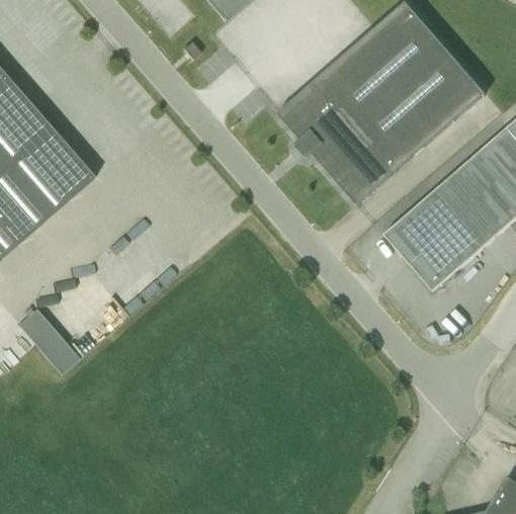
[(206,0),(224,19),(245,0),(206,0)]
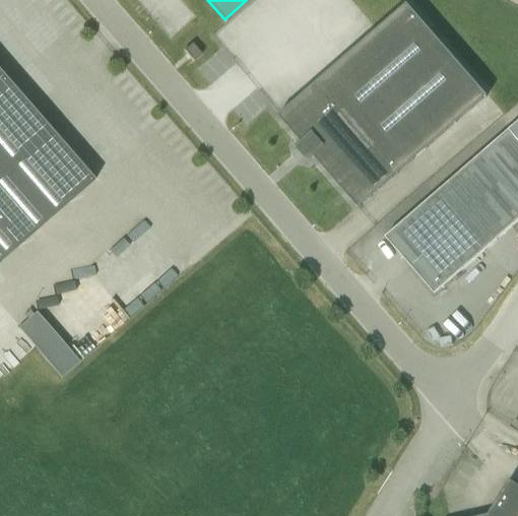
[(357,204),(486,92),(405,0),(277,112),(357,204)]
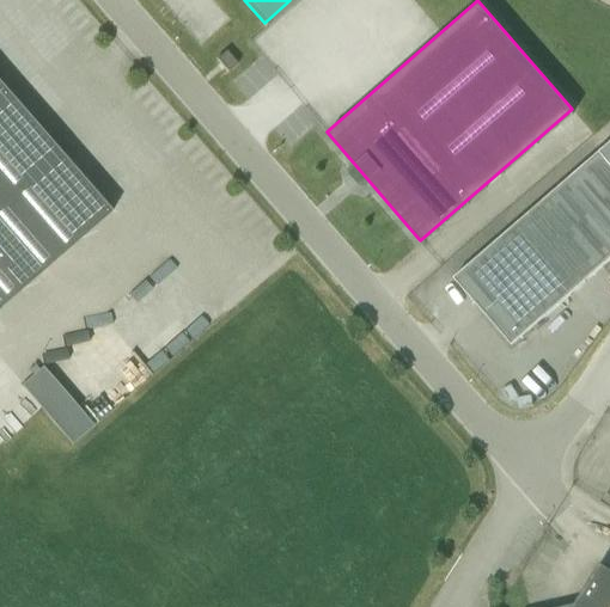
[(226,68),(236,60),(224,47),(214,55),(226,68)]
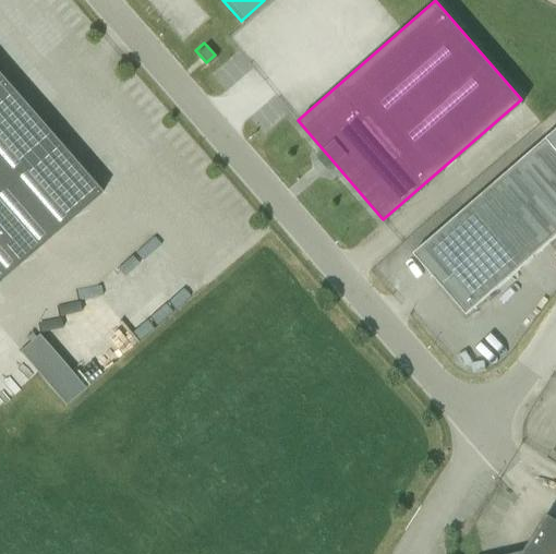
[(0,276),(99,190),(0,75),(0,276)]
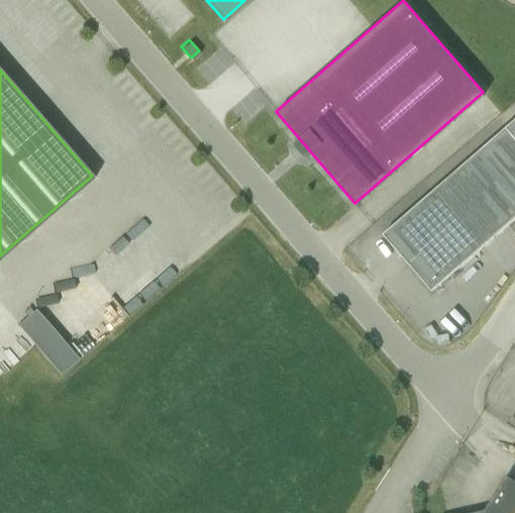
[(514,116),(505,125),(514,136),(514,116)]
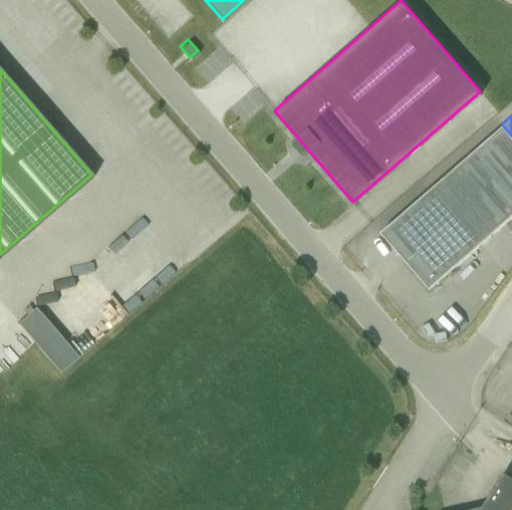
[(511,214),(511,136),(502,124),(379,231),(429,287),(511,214)]
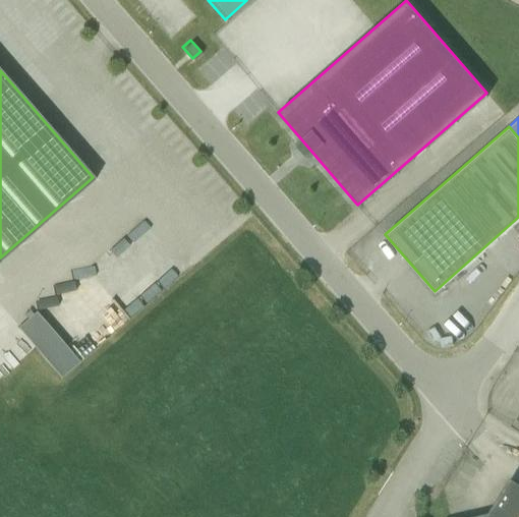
[(16,324),(60,375),(78,358),(35,308),(16,324)]
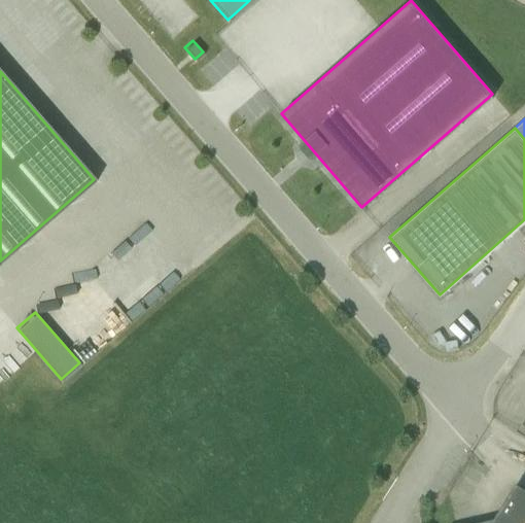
[(468,522),(524,522),(524,488),(515,483),(489,522),(480,522),(480,520),(468,522)]
